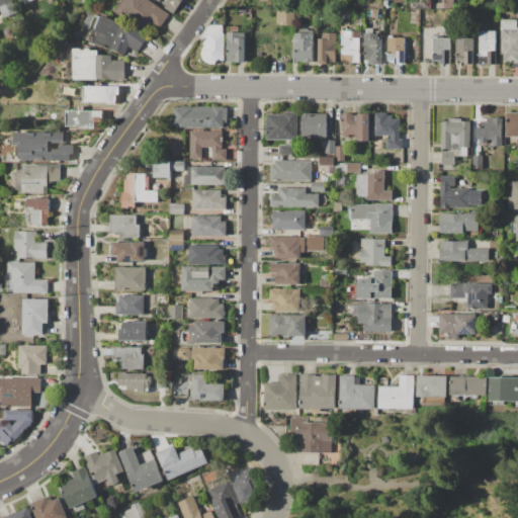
[(0,0),(10,0),(11,3),(14,3),(18,13),(4,18),(3,15),(0,16),(0,0)]
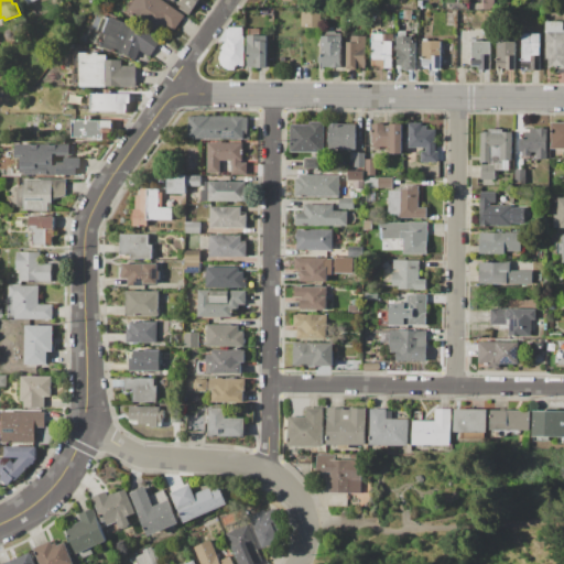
[(131,0),(162,0),(185,17),(167,41),(127,12),(128,10),(126,9),(131,0)]
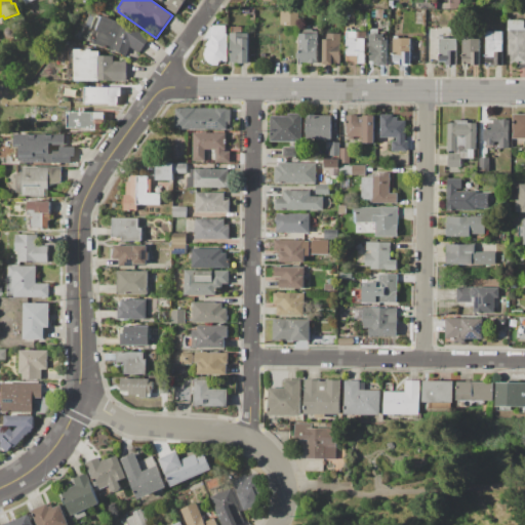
[(187,0),(176,14),(167,8),(168,7),(159,0),(187,0)]
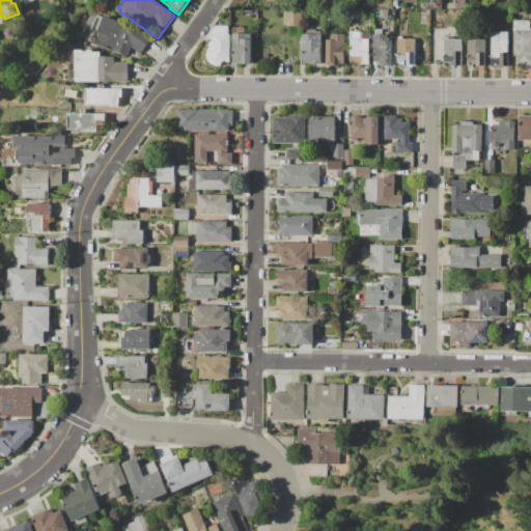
[(283,9),(302,9),(302,27),(295,27),(295,26),(283,25),(283,9)]
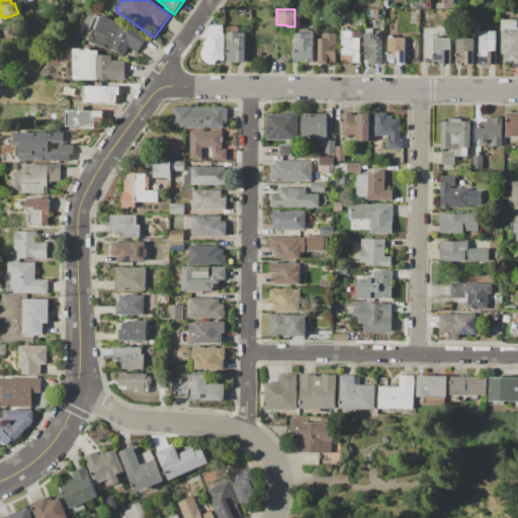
[(95,10),(114,18),(113,20),(127,26),(117,53),(87,40),(91,30),(88,29),(95,10)]
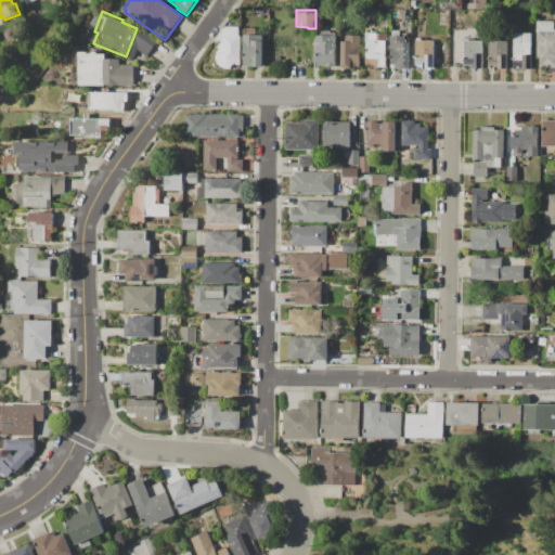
[(538,21),(554,21),(554,68),(539,68),(539,60),(537,60),(538,21)]
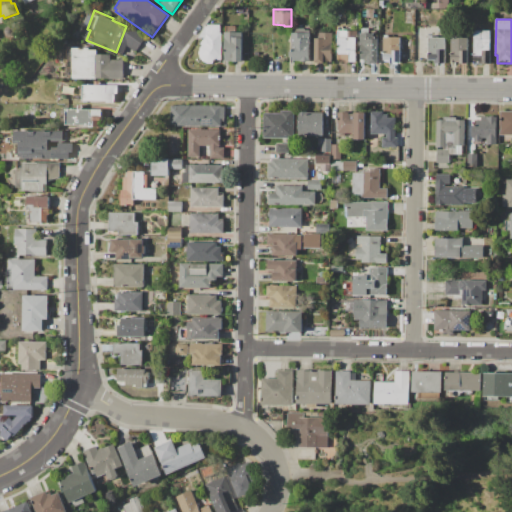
[(221,34),(221,42),(222,42),(222,60),(216,60),(214,63),(210,64),(206,63),(203,62),(200,59),(199,54),(200,49),(203,45),(201,44),(206,37),(206,27),(208,27),(208,25),(221,25),(221,28),(220,34),(221,34)]
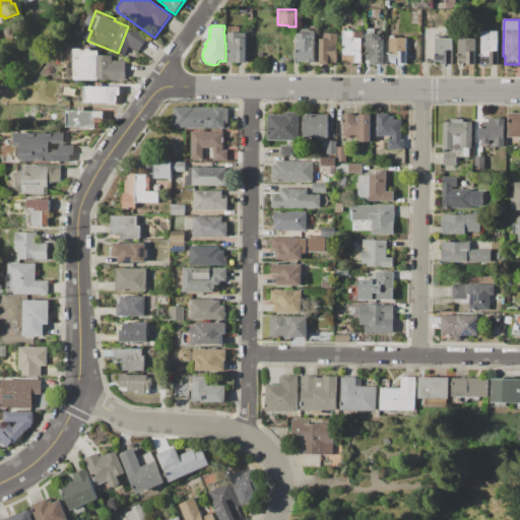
[(128,26),(135,28),(129,47),(125,56),(118,53),(128,26)]
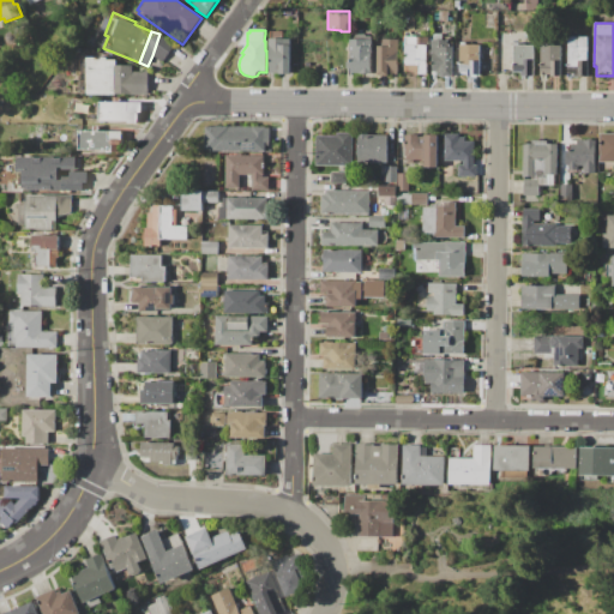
[(270,31),(283,32),(283,40),(292,40),(292,74),(269,74),(270,31)]
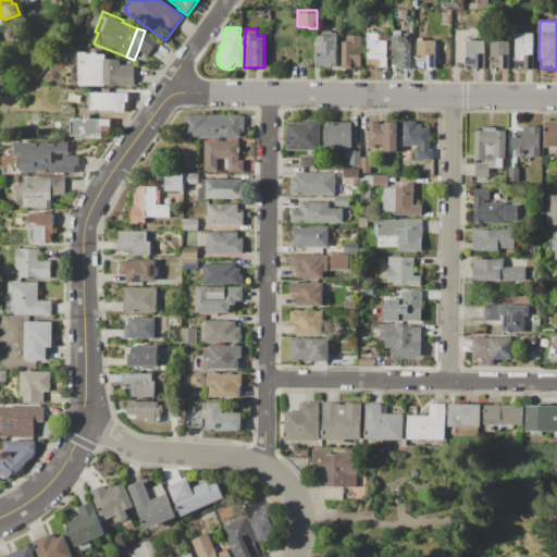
[(145,31),(158,41),(148,58),(138,50),(145,31)]
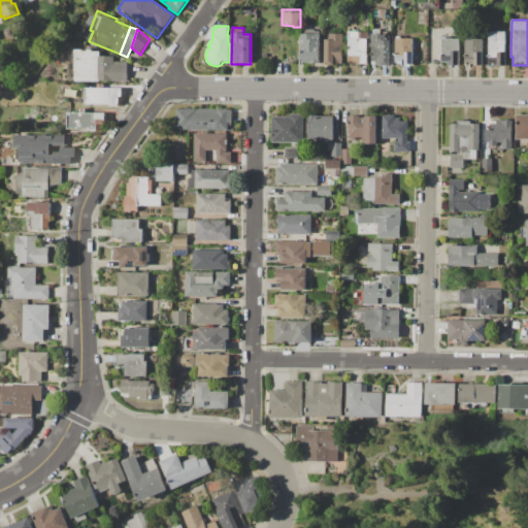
[(300,63),(319,63),(319,30),(301,30),(300,63)]
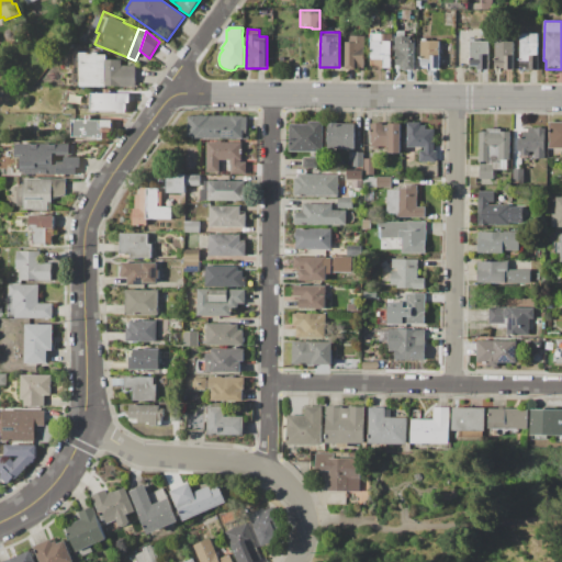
[(396,32),(405,32),(405,37),(411,37),(411,44),(415,44),(415,69),(395,69),(396,32)]
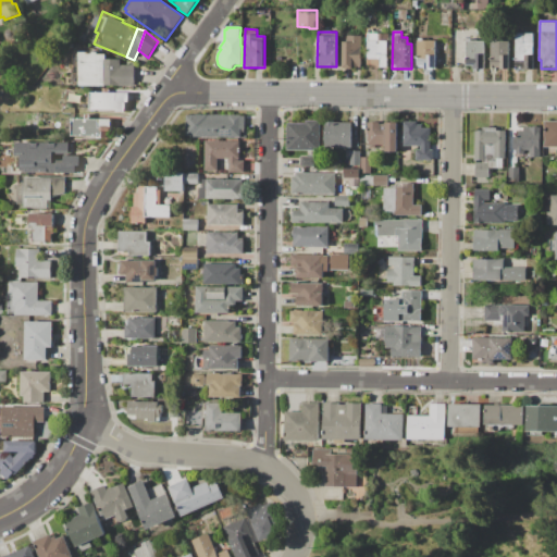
[(366,34),(388,35),(388,67),(364,67),(366,59),(367,59),(367,38),(366,38),(366,34)]
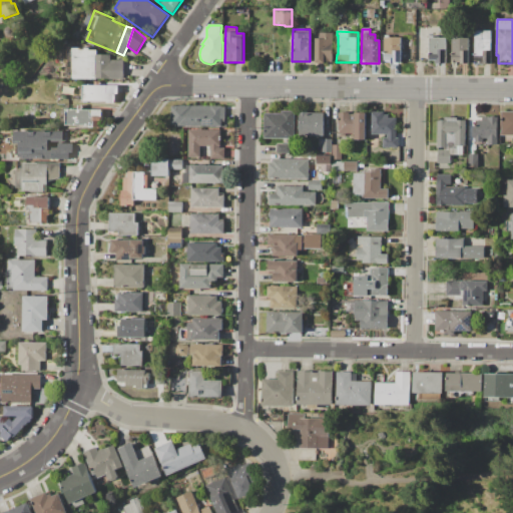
[(475,31),(491,31),(491,55),(492,55),(492,59),(491,59),(491,66),(483,66),(483,64),(475,64),(475,55),(475,31)]
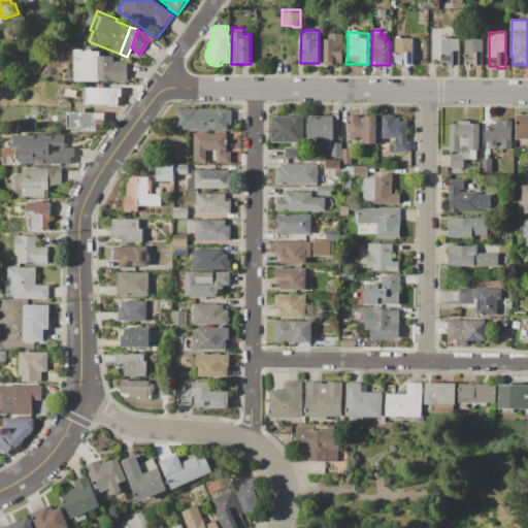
[(342,34),(342,55),(341,55),(341,65),(325,65),(325,39),(328,40),(329,34),(342,34)]
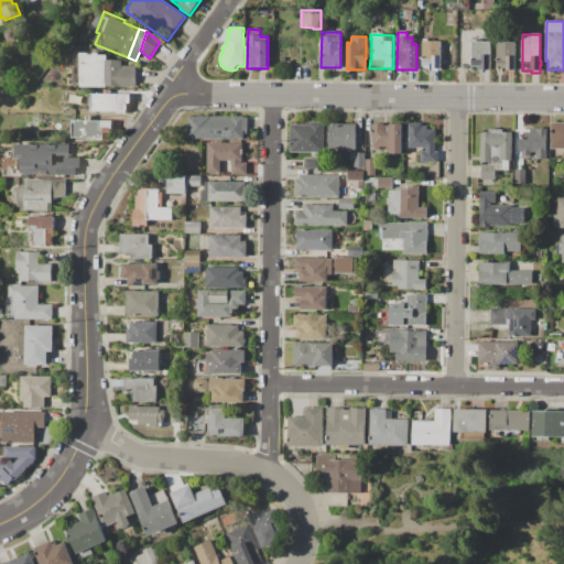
[(421,40),(427,40),(427,42),(442,42),(441,71),(430,71),(430,69),(422,69),(423,58),(419,58),(419,44),(421,44),(421,40)]
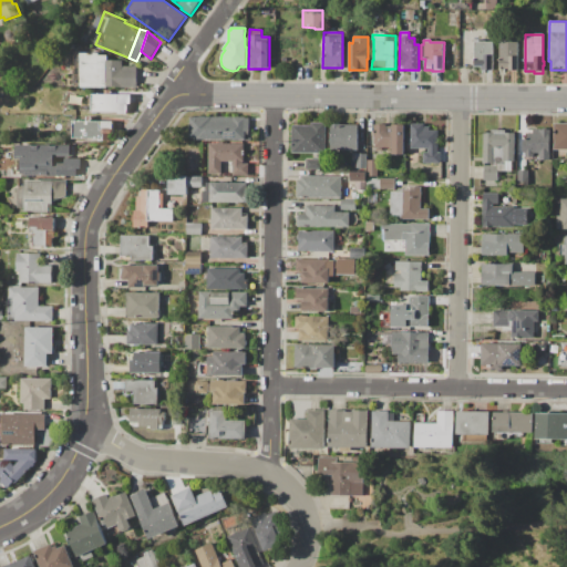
[(475,42),(494,42),(493,71),(481,71),(482,68),(475,66),(475,42)]
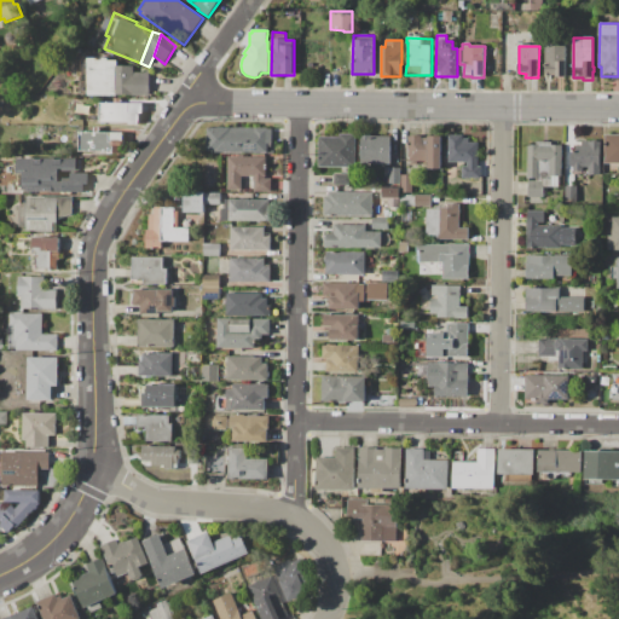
[(566,47),(566,79),(557,79),(557,76),(545,76),(547,65),(547,47),(566,47)]
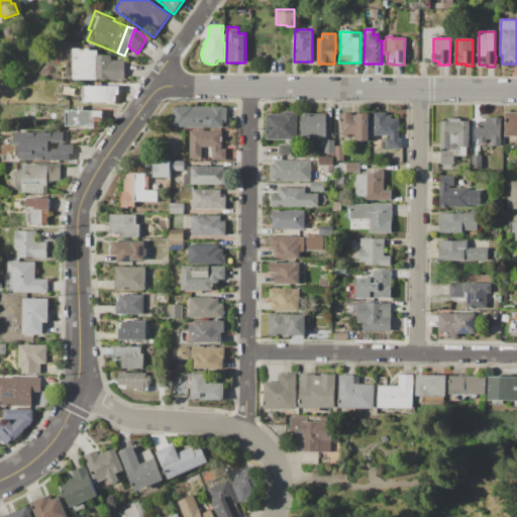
[(75,80),(75,48),(81,48),(81,49),(85,49),(85,48),(91,48),(91,50),(98,50),(98,56),(98,80),(75,80)]
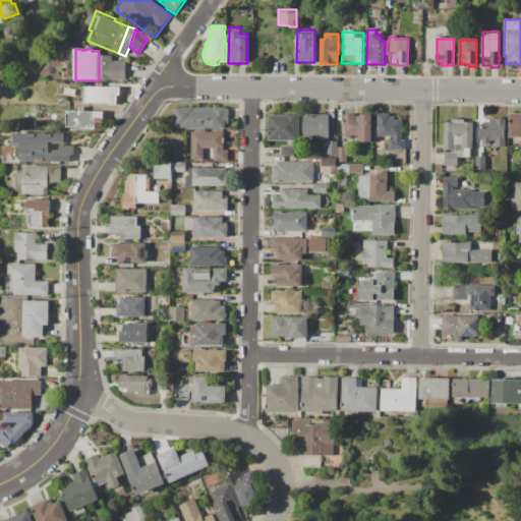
[(99,56),(113,56),(113,60),(123,60),(123,58),(126,58),(126,80),(99,80),(99,56)]
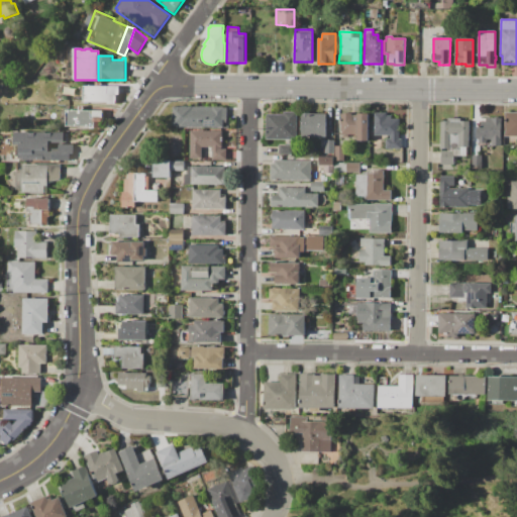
[(85,87),(90,87),(90,85),(92,85),(92,87),(96,87),(96,82),(101,82),(101,87),(120,87),(120,95),(117,95),(117,104),(108,104),(108,102),(85,102),(85,87)]
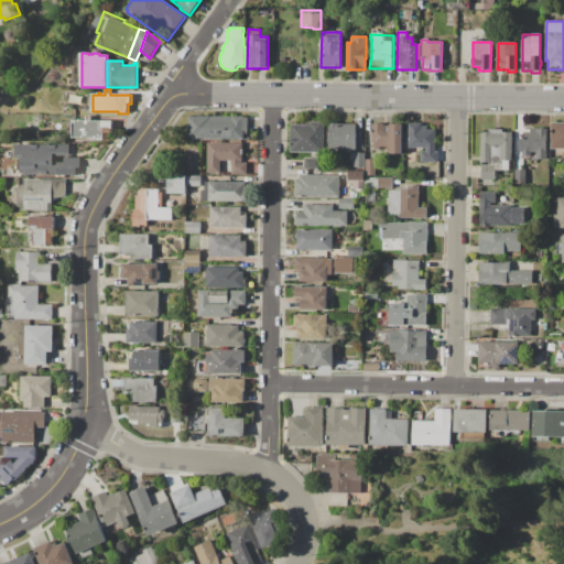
[(188,117),(247,117),(247,136),(249,136),(249,140),(196,140),(196,138),(188,138),(188,117)]
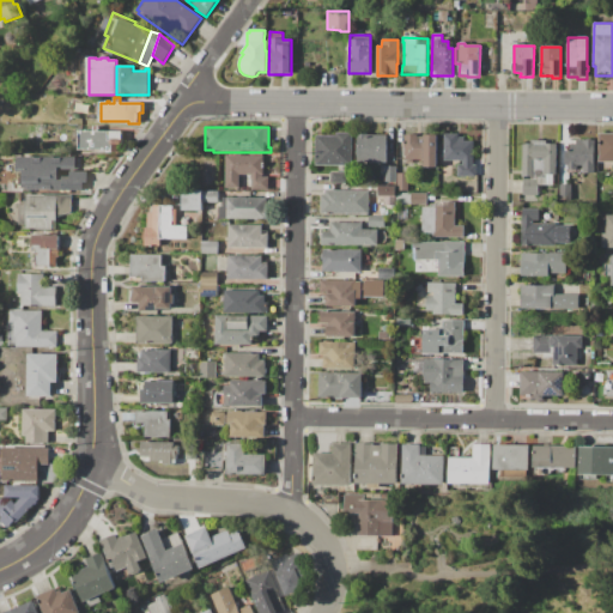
[(79,132),(123,132),(123,145),(119,145),(119,152),(111,152),(111,150),(79,150),(79,132)]
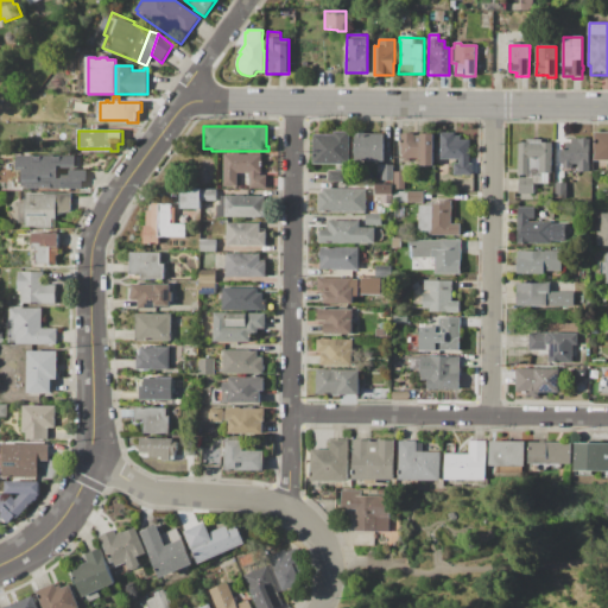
[(349,132),(349,164),(314,164),(314,135),(334,135),(334,132),(349,132)]
